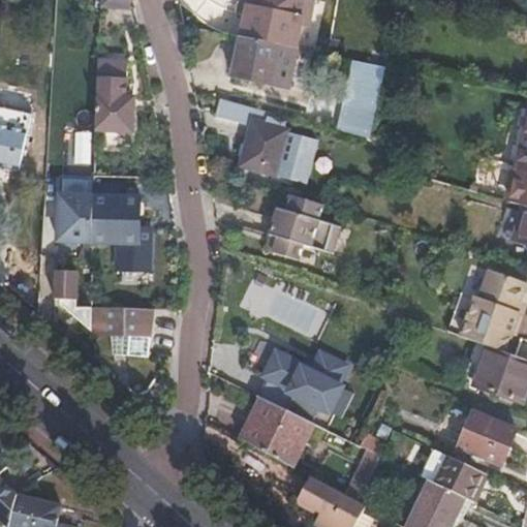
[(237,0),(235,10),(241,11),(237,35),(291,47),(297,24),(304,25),(309,0),(237,0)]
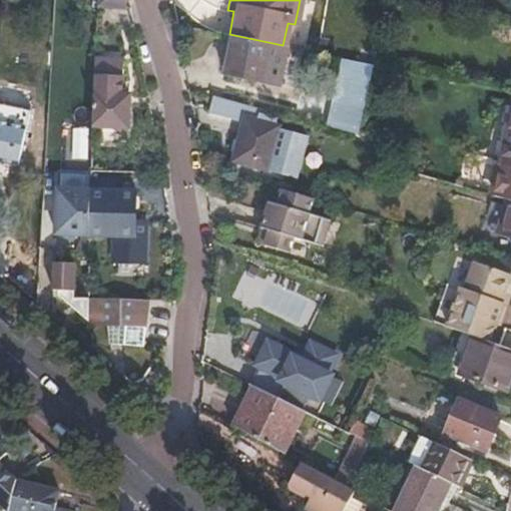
[(229,34),(227,33),(219,71),(274,83),(283,45),(229,34)]
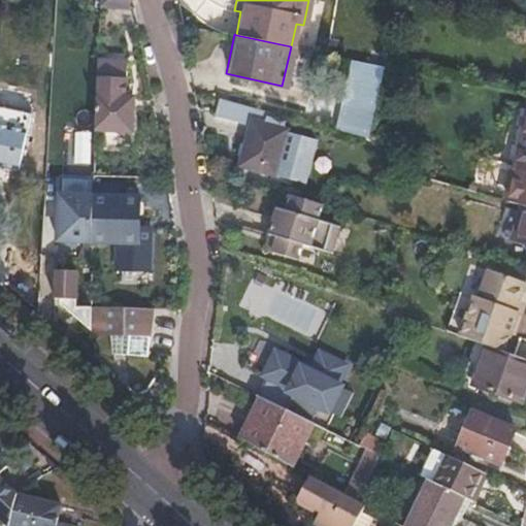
[(95,120),(131,122),(131,104),(124,104),(124,95),(125,59),(96,58),(95,120)]
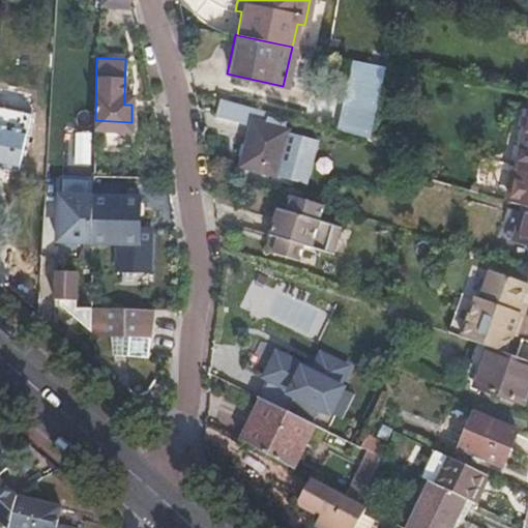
[(380,141),(392,67),(349,58),(332,128),(380,141)]
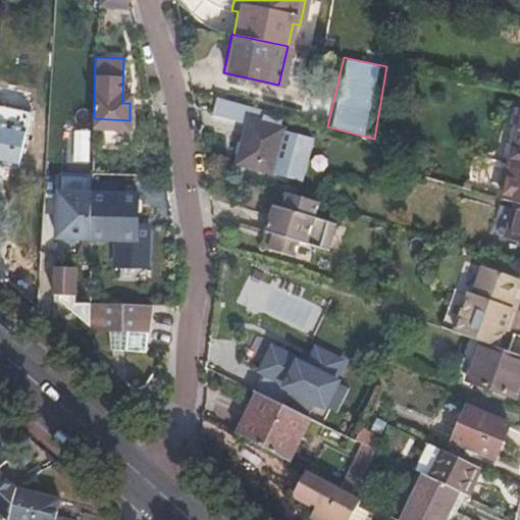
[(263,109),(214,96),(209,113),(244,122),(235,163),(269,173),(270,172),(299,179),(309,137),(280,130),(280,126),(276,125),(278,119),(261,115),(263,109)]
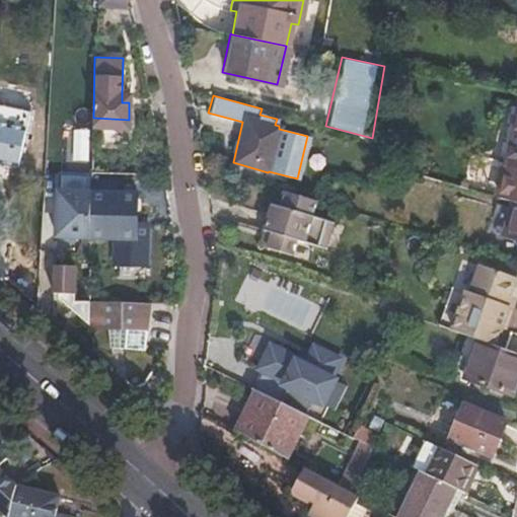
[(516,108),(498,197),(513,202),(516,202),(516,103),(516,108)]
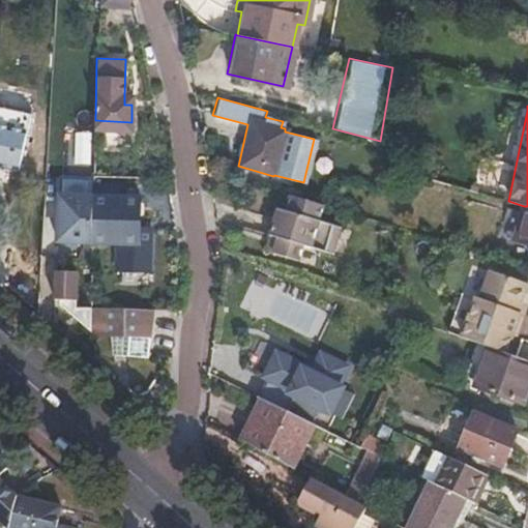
[(132,128),(132,122),(95,120),(95,128),(132,128)]
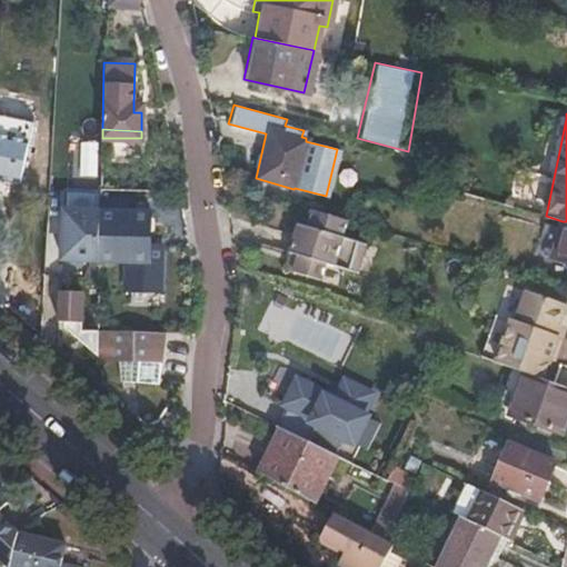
[(0,178),(17,182),(26,141),(0,136),(0,178)]
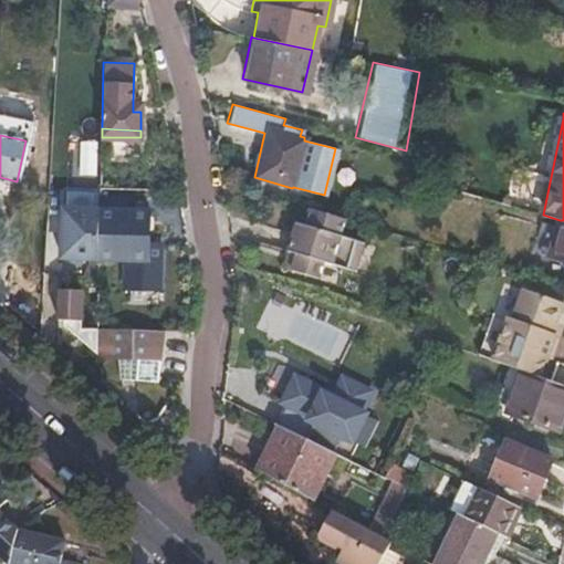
[(66,201),(96,202),(98,139),(70,138),(66,201)]
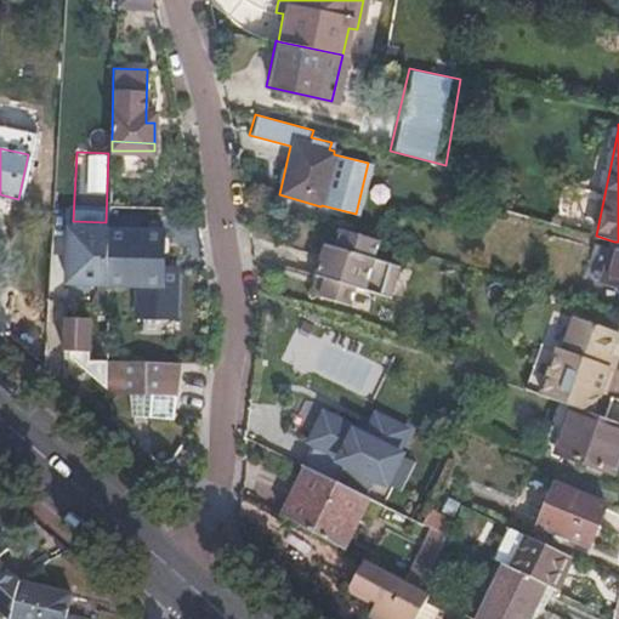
[(483,206),(478,223),(487,226),(492,209),(483,206)]
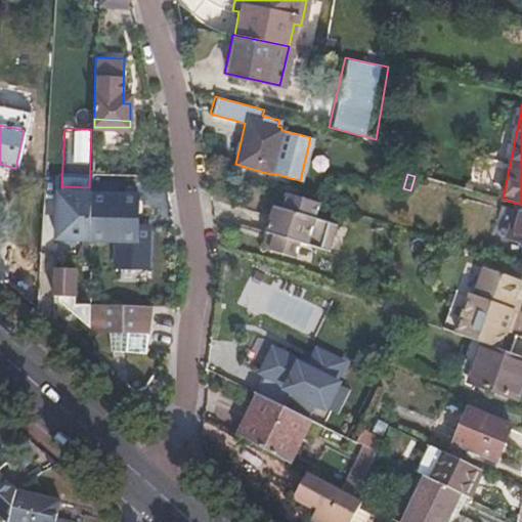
[(93,181),(92,193),(122,194),(122,181),(93,181)]
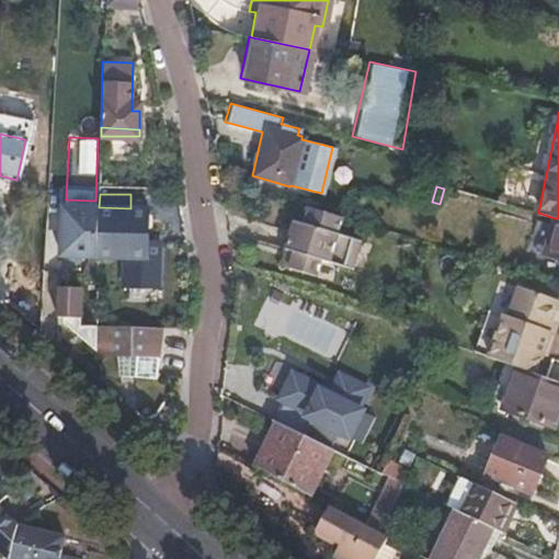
[(98,257),(99,207),(64,207),(63,255),(98,257)]
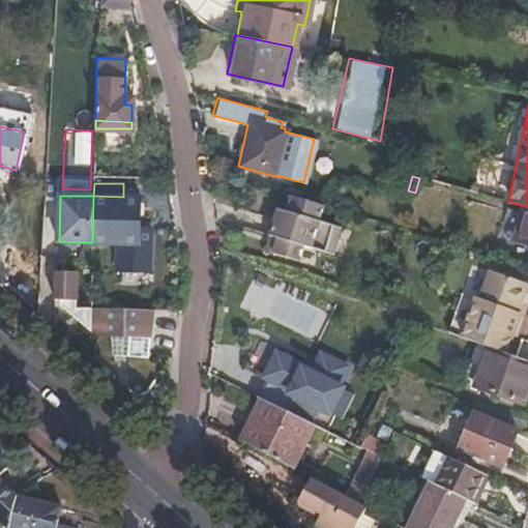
[(123,197),(93,196),(92,242),(92,243),(117,243),(117,270),(150,270),(151,228),(140,228),(140,197),(123,197)]
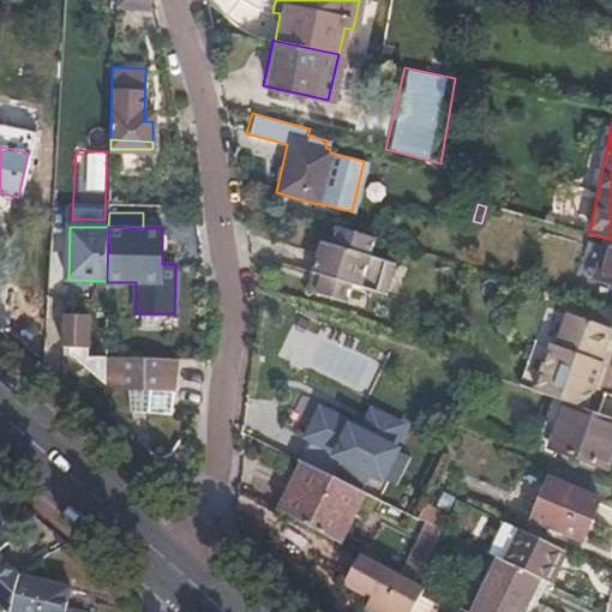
[(376,239),(337,228),(333,245),(325,243),(316,275),(324,279),(318,295),(348,304),(353,286),(385,295),(394,263),(371,256),(376,239)]
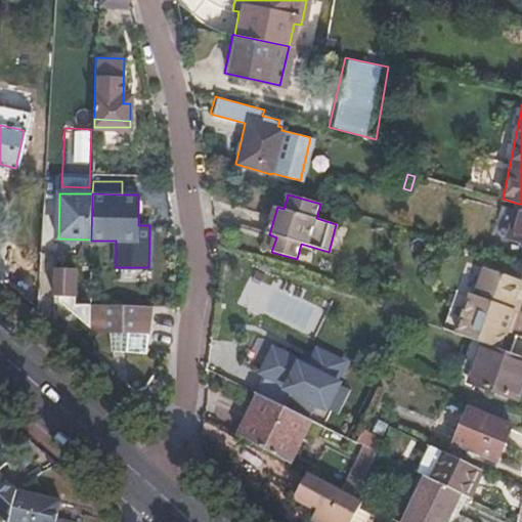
[(521,236),(521,204),(518,204),(517,209),(507,207),(506,211),(501,210),(497,219),(503,221),(502,225),(513,228),(511,233),(521,236)]
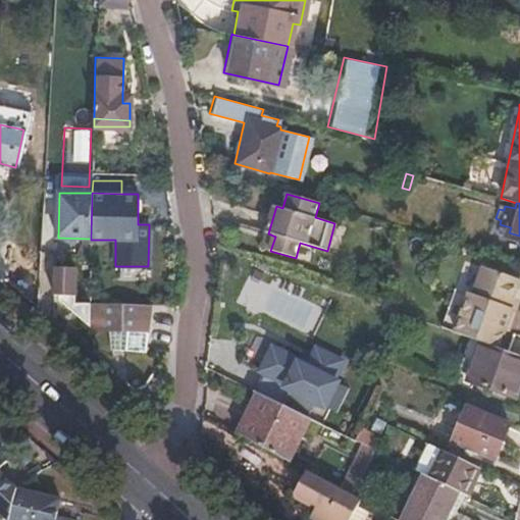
[(275,237),(268,234),(263,249),(270,251),(275,237)]
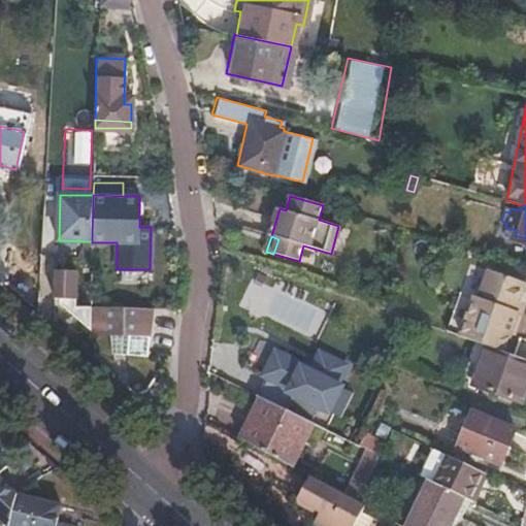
[(75,270),(55,269),(54,295),(60,296),(60,301),(91,327),(91,305),(74,304),(75,270)]
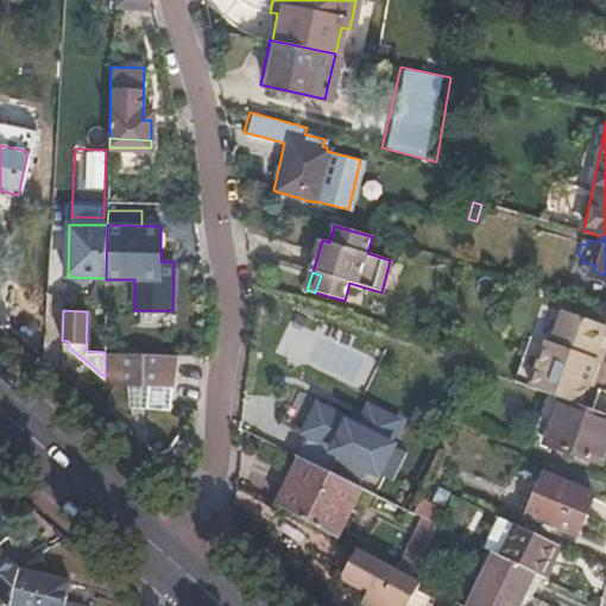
[(547,340),(529,387),(547,393),(579,404),(586,384),(595,359),(591,357),(603,324),(562,310),(551,342),(547,340)]
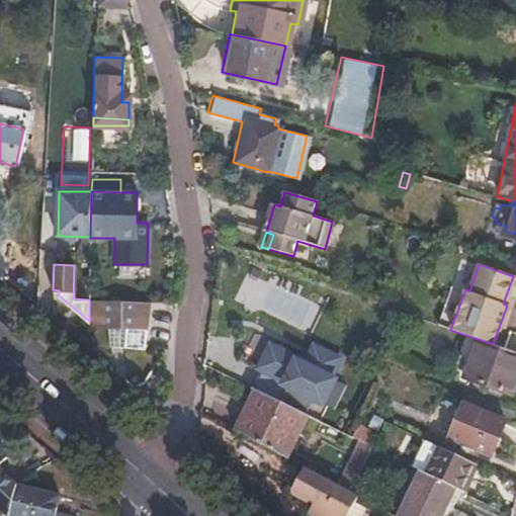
[(515,290),(515,276),(513,276),(503,304),(507,306),(499,327),(503,329),(515,290)]
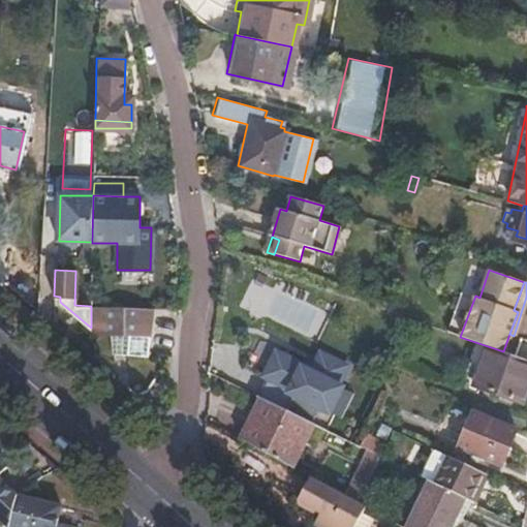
[(526,360),(503,351),(475,342),(470,360),(482,364),(473,386),(523,402),(526,390),(526,360)]
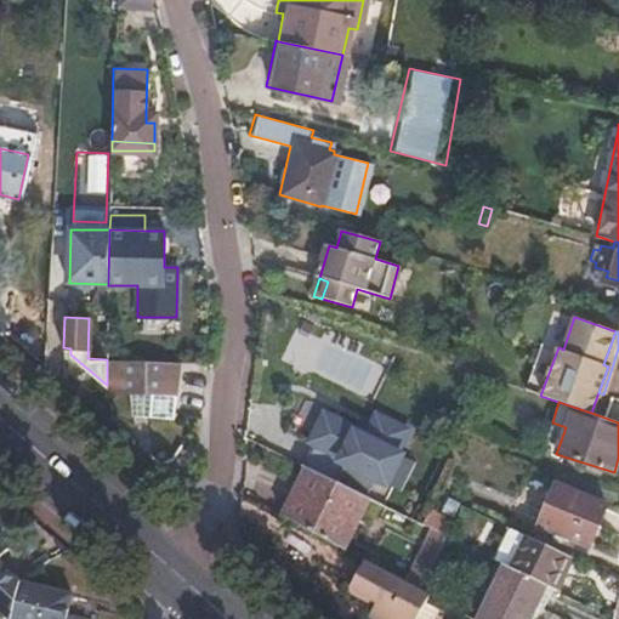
[(300,461),(304,464),(364,493),(373,475),(385,480),(399,450),(393,448),(404,426),(374,412),(363,433),(353,429),(355,426),(322,410),(308,438),(311,439),(300,461)]
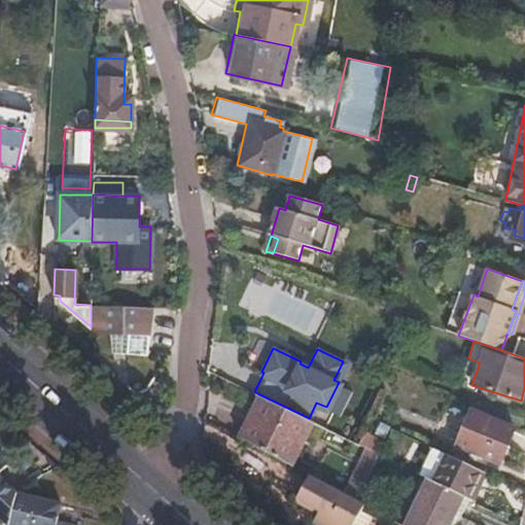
[(309,418),(257,393),(239,434),(290,462),(311,419),(309,418)]
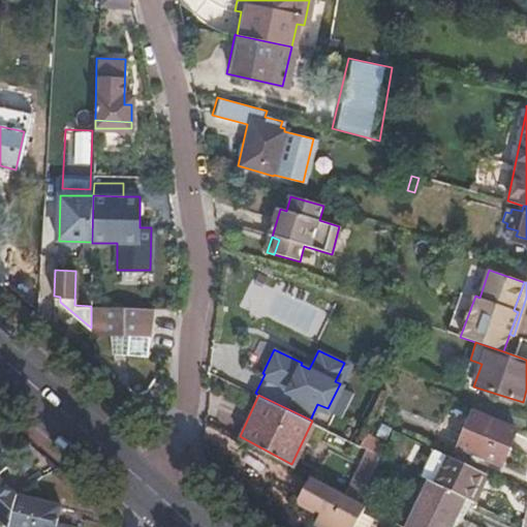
[(454,445),(496,463),(510,427),(468,410),(454,445)]
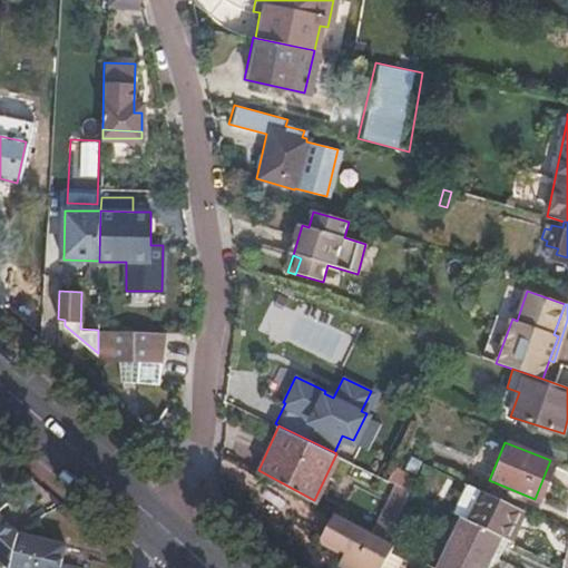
[(392,463),(385,477),(393,480),(407,486),(413,473),(392,463)]
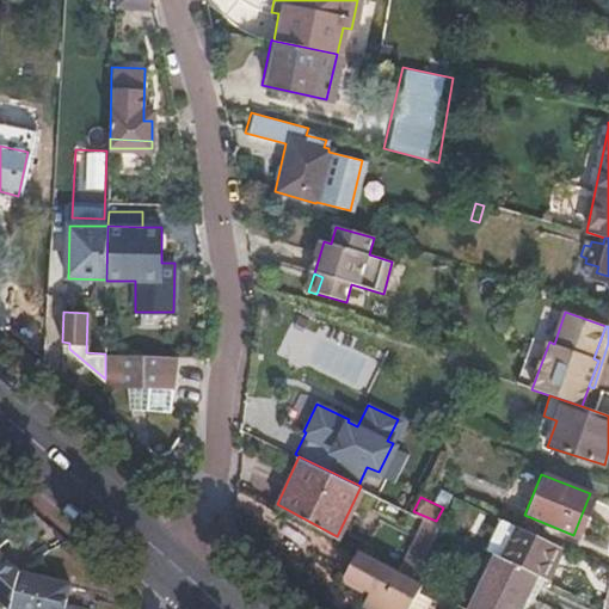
[(422,515),(413,531),(428,539),(436,521),(422,515)]
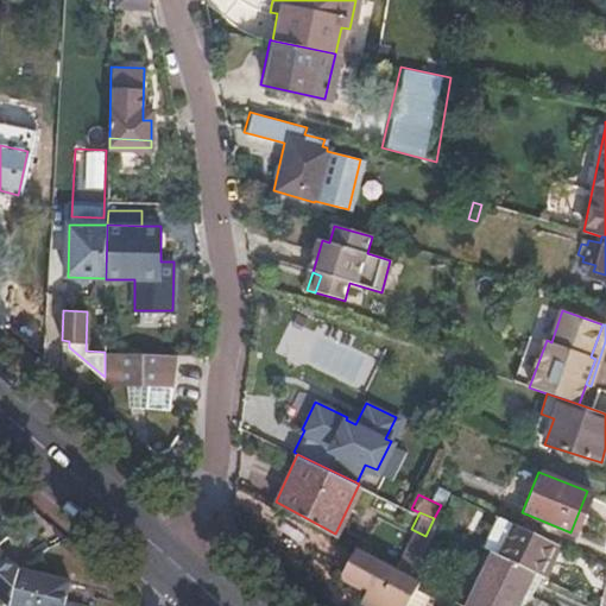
[(515,521),(498,512),(483,543),(491,548),(498,551),(545,576),(562,542),(517,521),(515,521)]
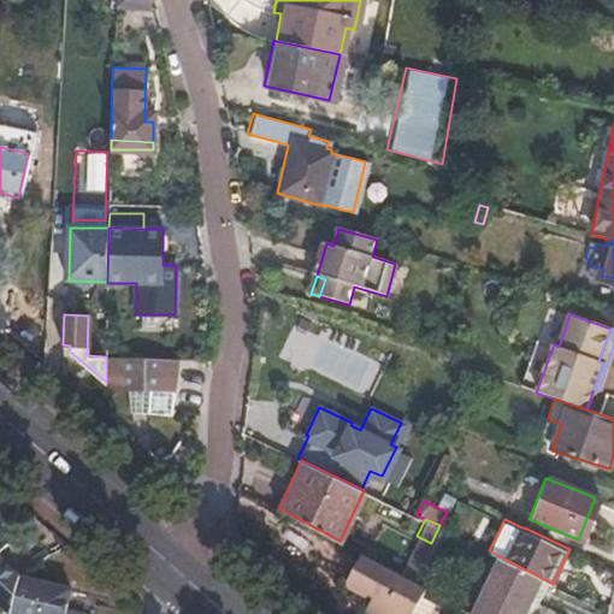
[(0,607),(6,613),(80,613),(64,610),(70,590),(23,577),(0,556),(0,554),(9,544),(0,535),(0,607)]
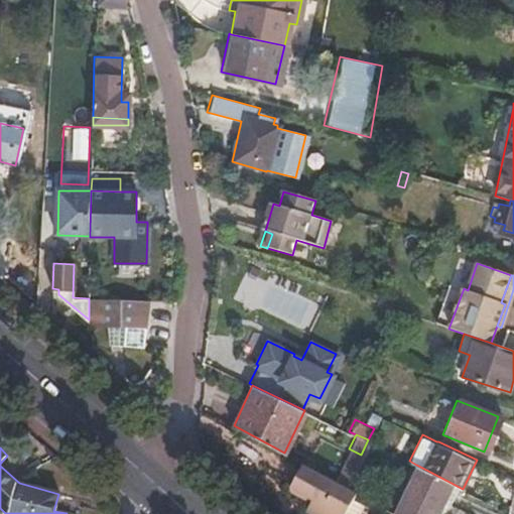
[(349,448),(334,480),(347,487),(361,455),(349,448)]
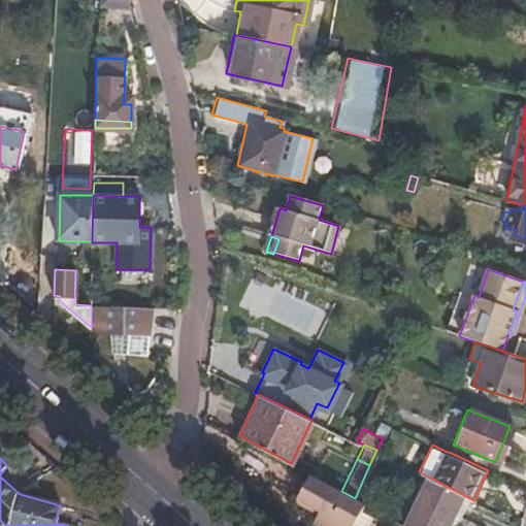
[(341,491),(308,472),(297,495),(319,507),(314,518),(328,525),(350,525),(363,502),(355,498),(341,491)]
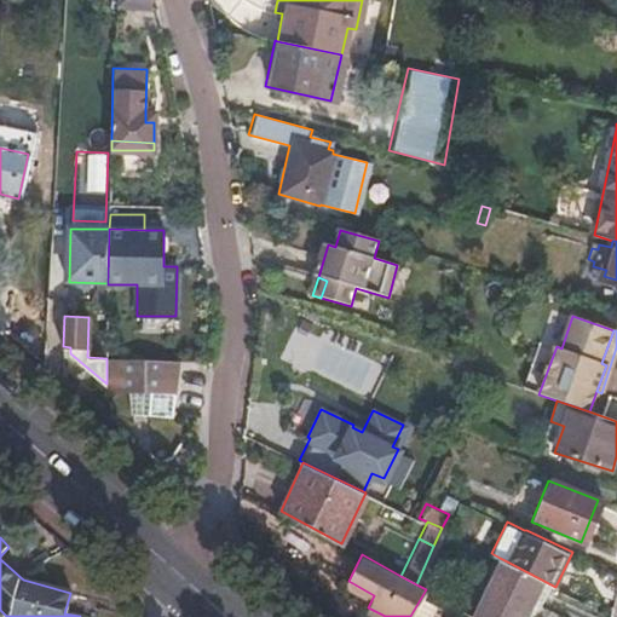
[(474,616),(476,616),(534,616),(530,616),(535,604),(547,610),(557,587),(555,587),(507,561),(500,558),(474,616)]
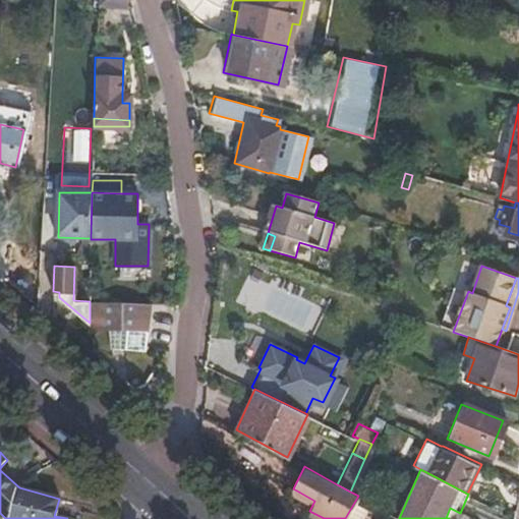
[(456,518),(460,513),(450,508),(446,518),(449,518),(456,518)]
